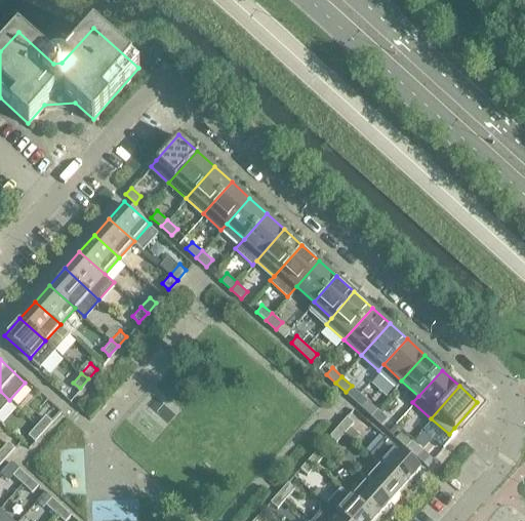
[(0,409),(9,400),(0,391),(0,409)]
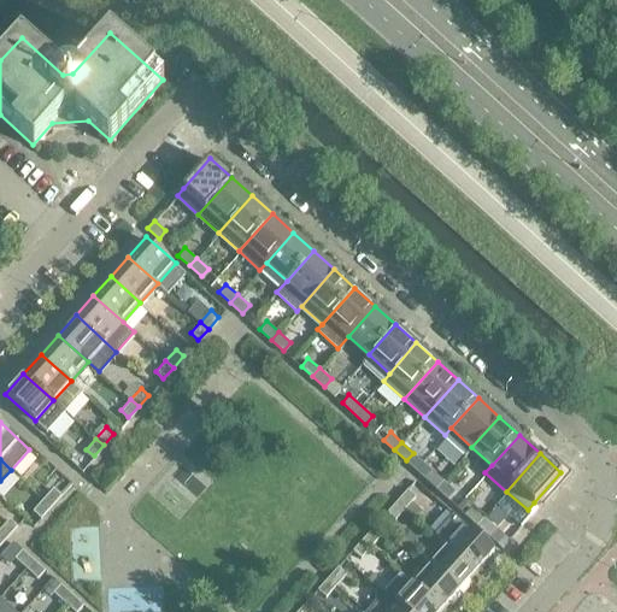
[(432,469),(424,476),(436,487),(442,478),(432,469)]
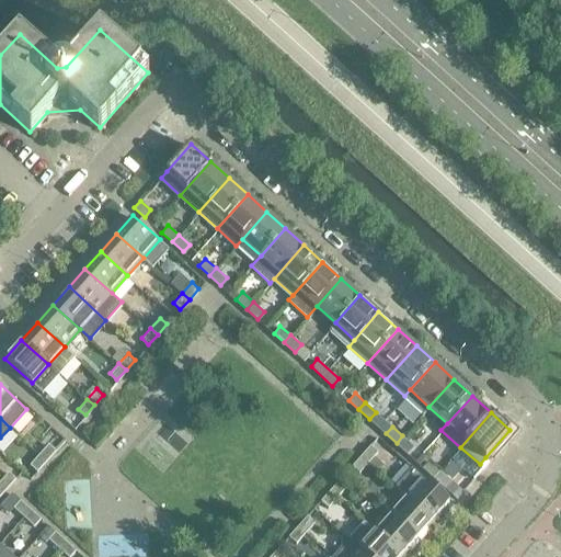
[(402,435),(397,443),(408,453),(413,445),(402,435)]
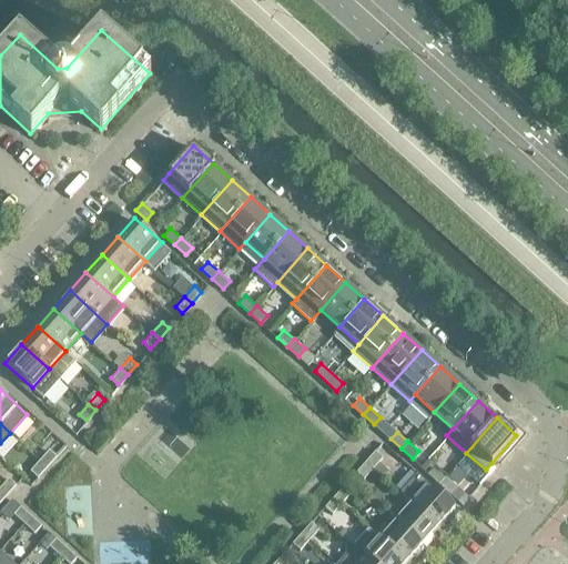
[(46,465),(57,454),(49,447),(39,459),(46,465)]
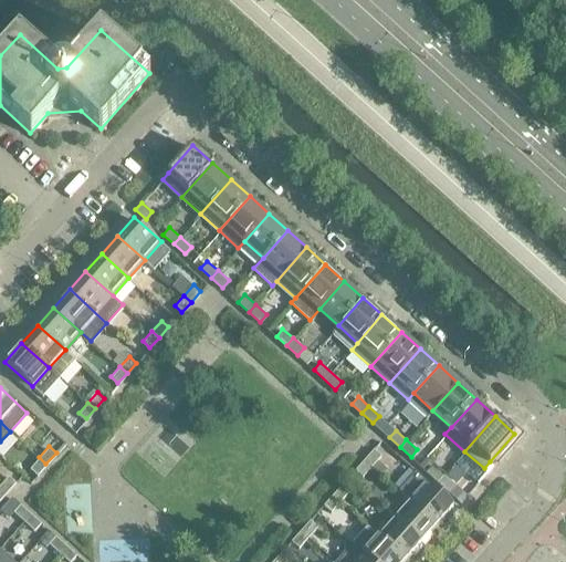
[(381,454),(374,447),(365,458),(371,465),(381,454)]
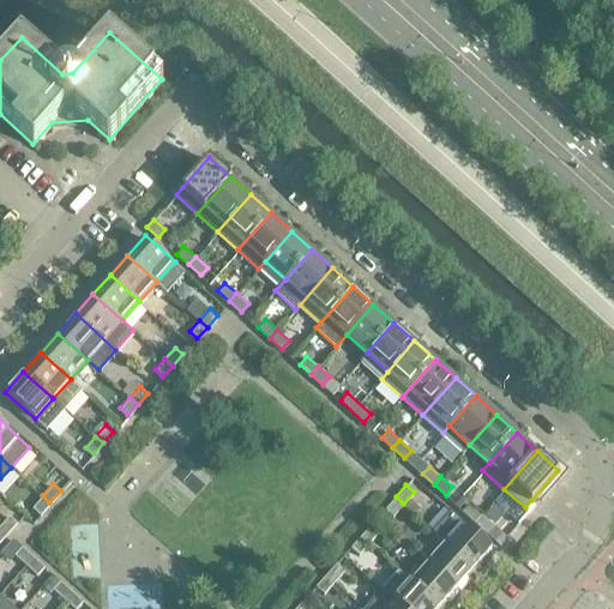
[(49,502),(42,495),(32,506),(41,513),(49,502)]
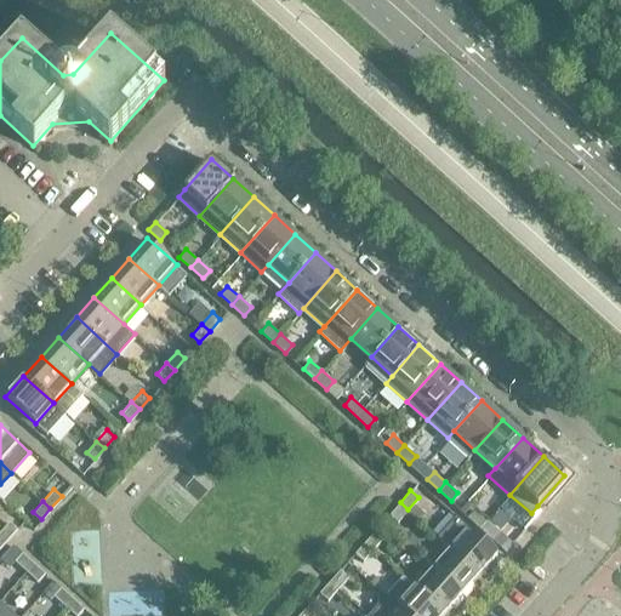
[(408,509),(400,502),(389,513),(398,520),(408,509)]
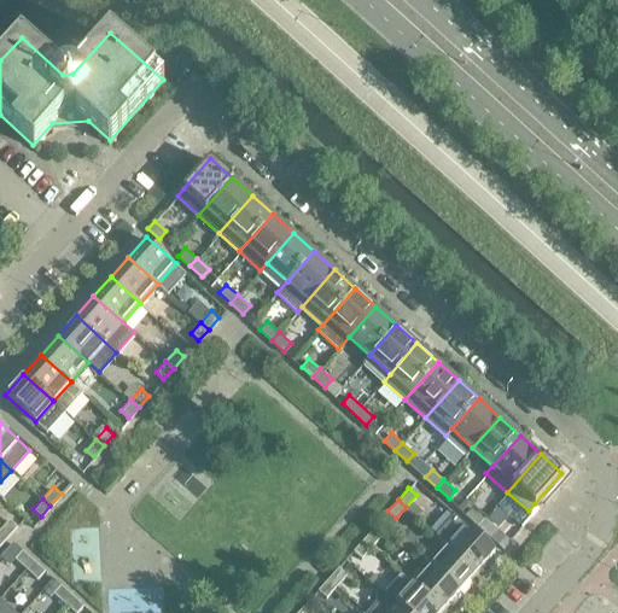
[(478,524),(485,517),(473,506),(466,514),(478,524)]
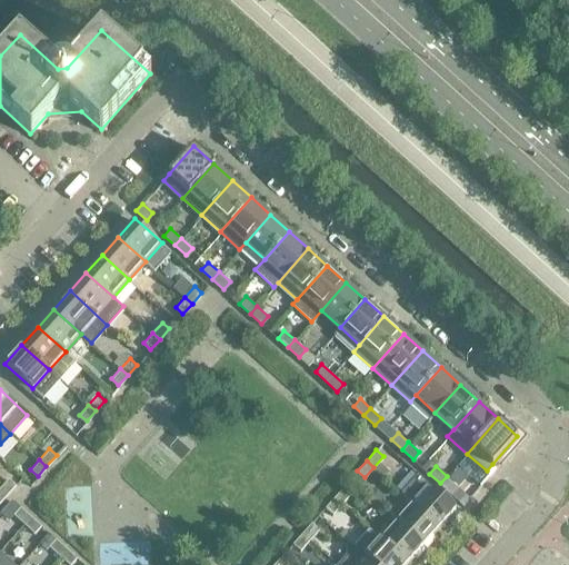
[(456,506),(428,482),(419,474),(402,492),(411,501),(439,525),(456,506)]
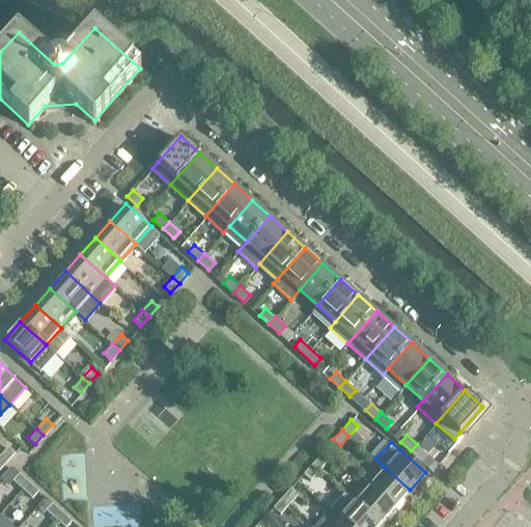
[(411,450),(420,460),(426,453),(417,444),(411,450)]
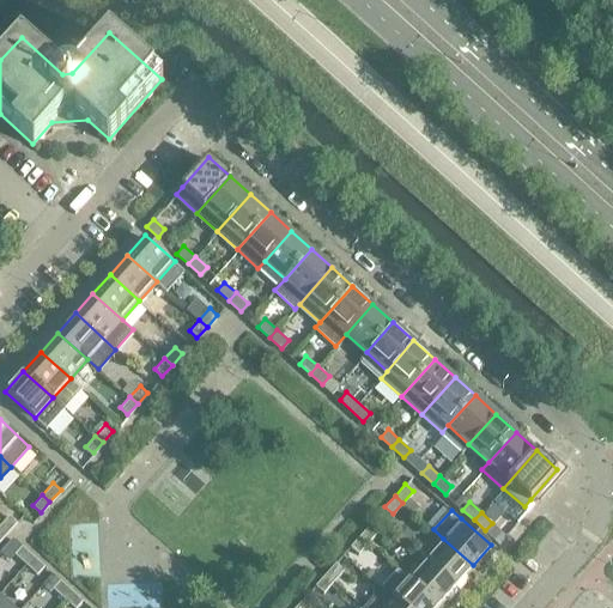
[(0,526),(6,532),(17,520),(8,514),(0,522),(0,526)]
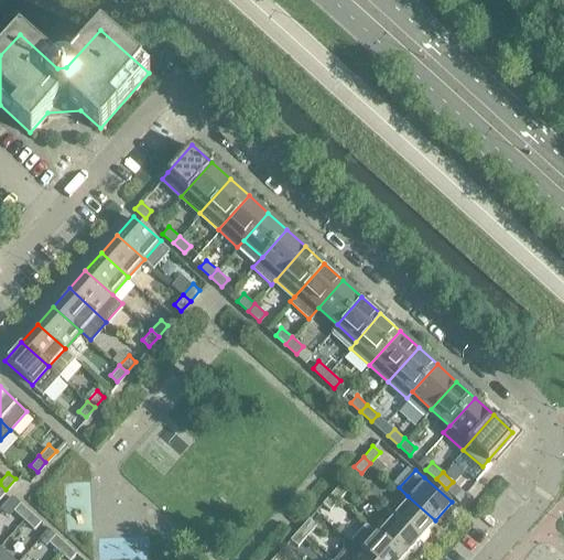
[(332,492),(338,498),(348,487),(340,481),(332,492)]
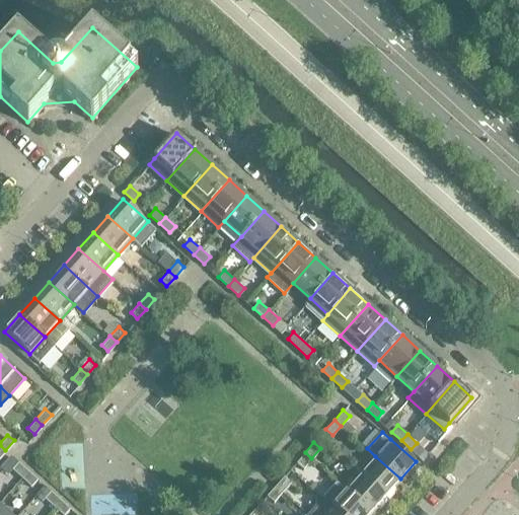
[(305,452),(296,461),(303,467),(311,458),(305,452)]
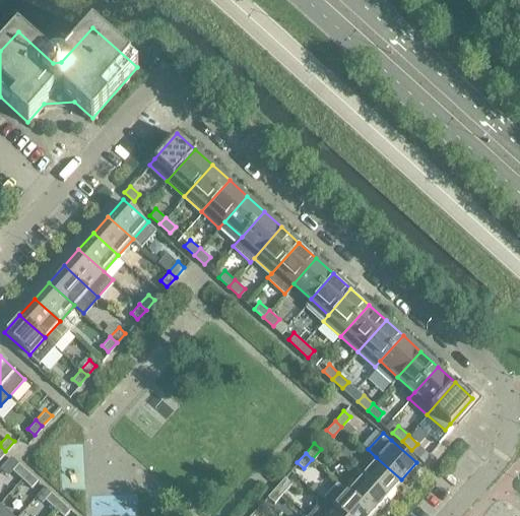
[(401,479),(376,457),(361,473),(386,496),(401,479)]
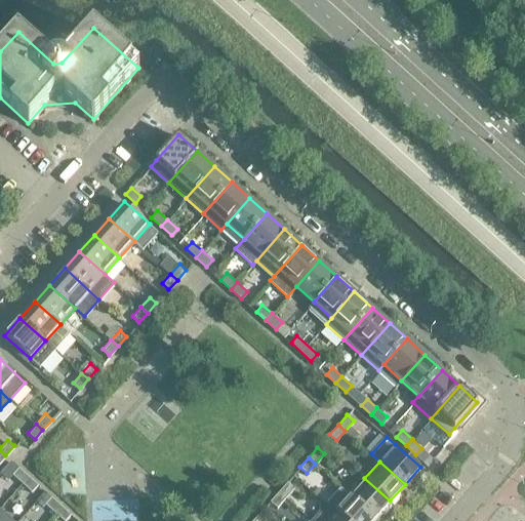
[(23,481),(29,475),(18,466),(12,473),(23,481)]
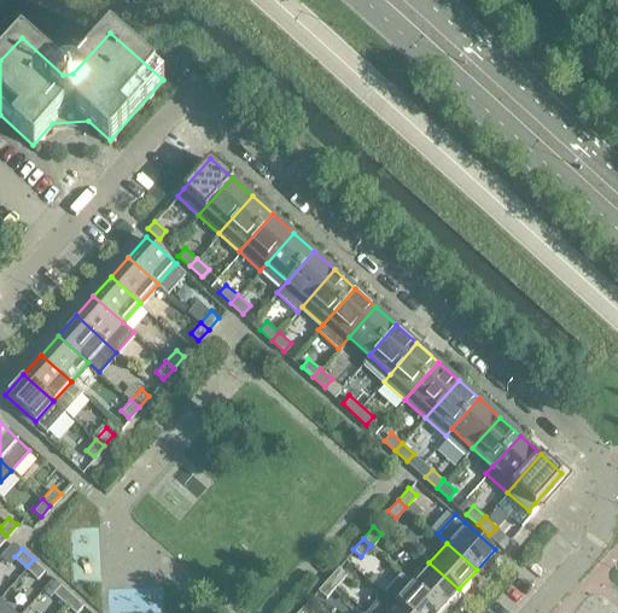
[(38,577),(45,568),(34,559),(27,566),(38,577)]
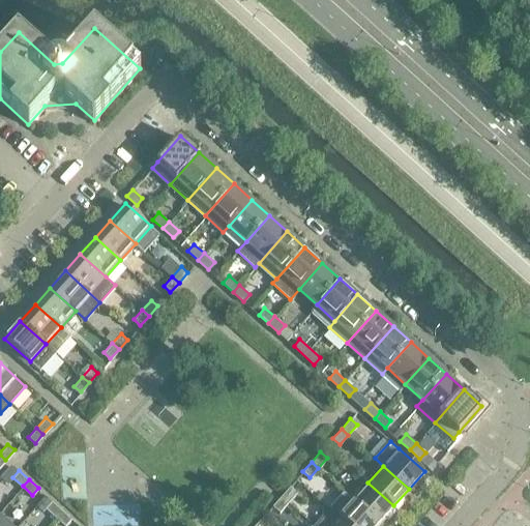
[(393,505),(367,483),(353,499),(379,522),(393,505)]
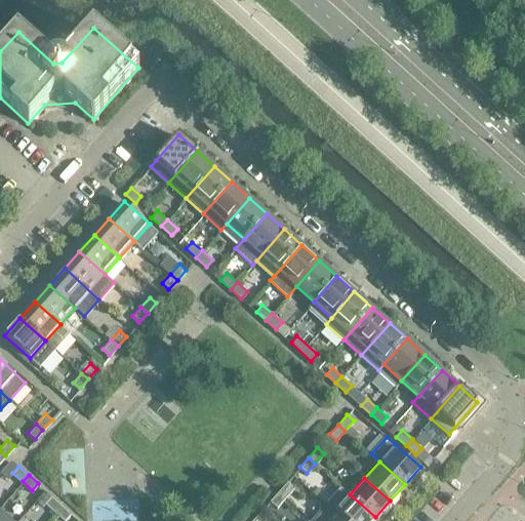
[(279,490),(285,496),(294,487),(287,481),(279,490)]
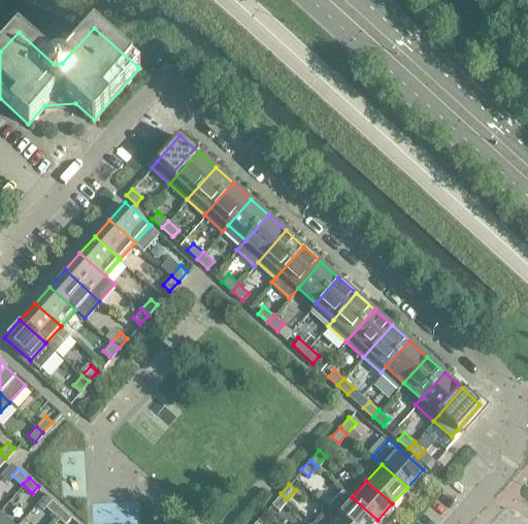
[(372,523),(377,520),(352,497),(342,489),(327,505),(336,514),(348,523),(372,523)]
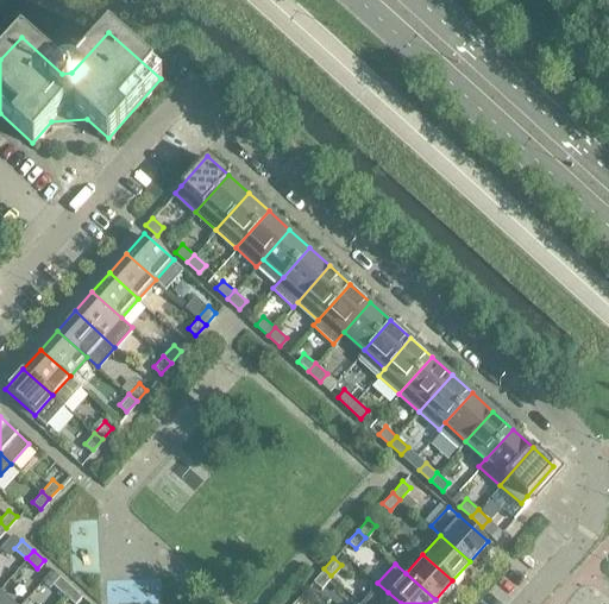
[(324,568),(313,579),(321,586),(331,576),(324,568)]
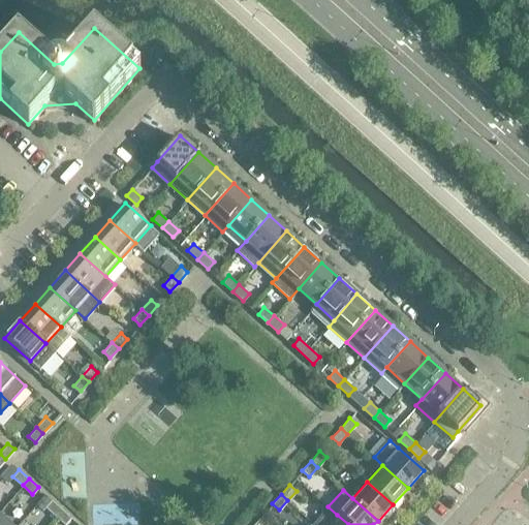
[(56,516),(62,508),(52,499),(45,506),(56,516)]
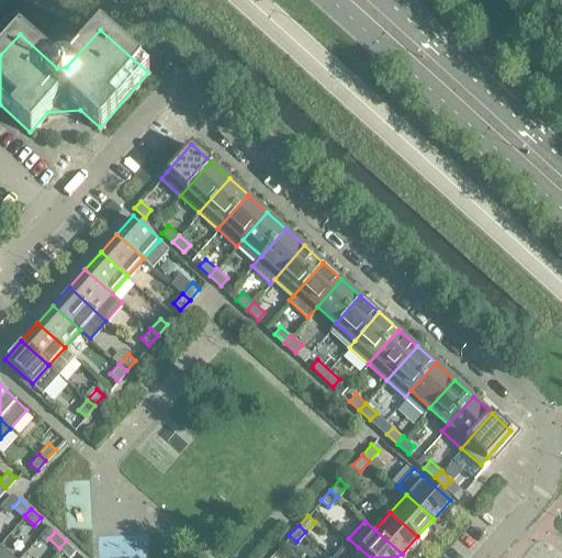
[(370,557),(358,547),(348,538),(333,556),(335,557),(370,557)]
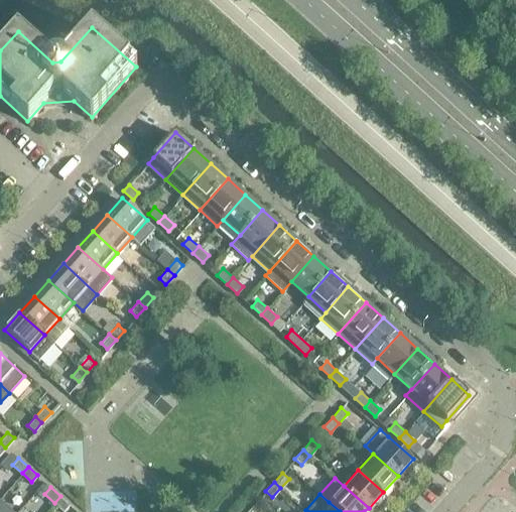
[(63,511),(70,504),(60,496),(54,503),(63,511)]
